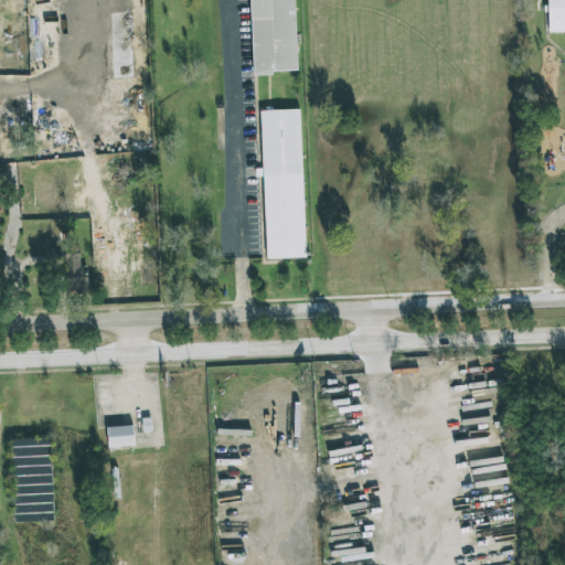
[(253,0),(296,0),(300,74),(256,76),(253,0)]
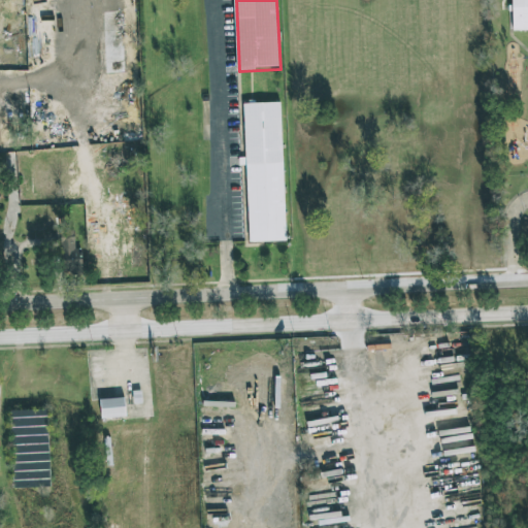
[(514,0),(527,0),(527,30),(517,31),(514,0)]
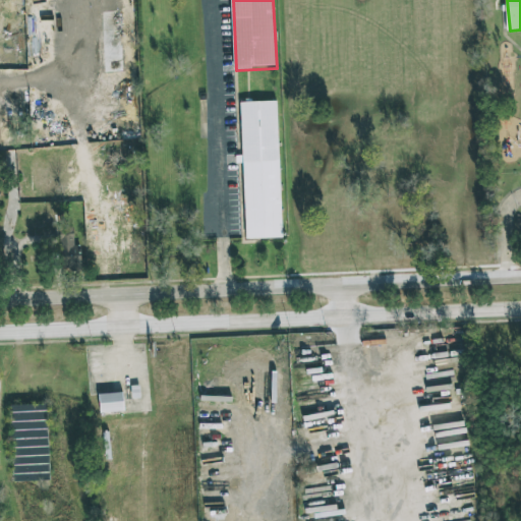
[(238,104),(279,103),(284,239),(243,240),(238,104)]
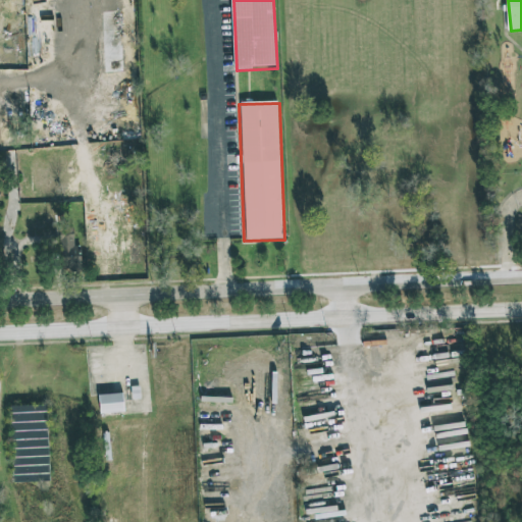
[(74,246),(73,228),(59,228),(60,266),(82,266),(81,246),(74,246)]
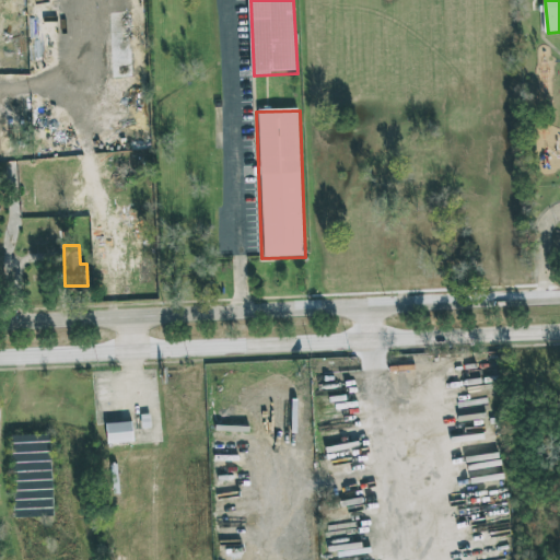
[(132,442),(132,422),(106,423),(106,443),(132,442)]
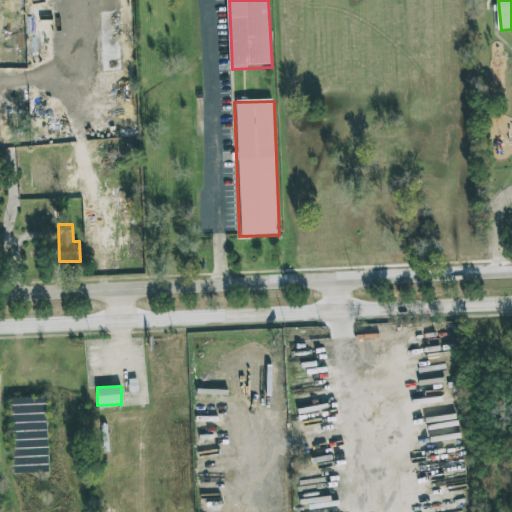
[(48,472),(46,397),(10,398),(12,473),(48,472)]
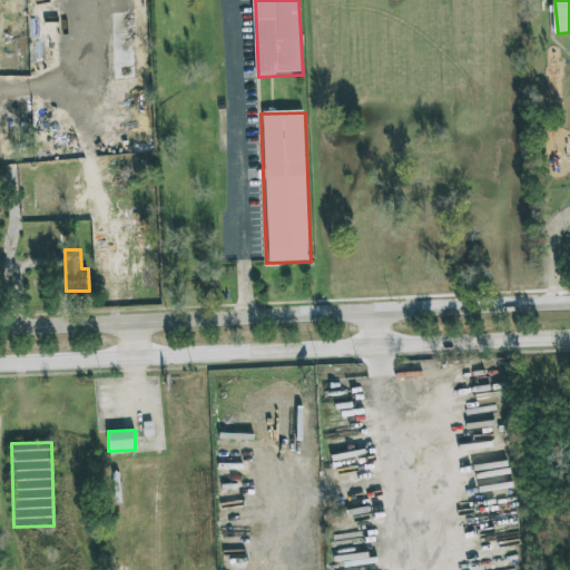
All buildings are outlined.
